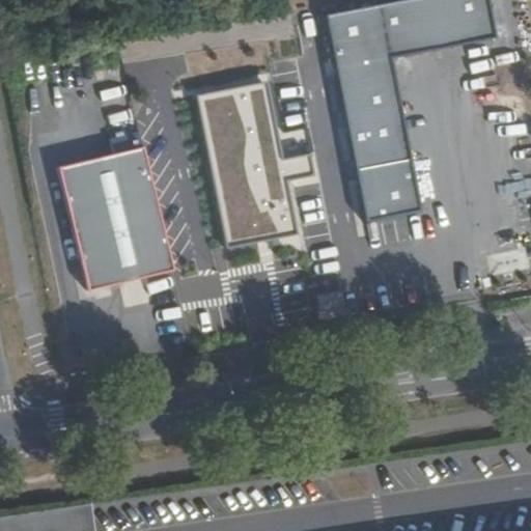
[(484,0),(392,0),(327,14),(365,217),(414,206),(385,53),(492,33),(484,0)]
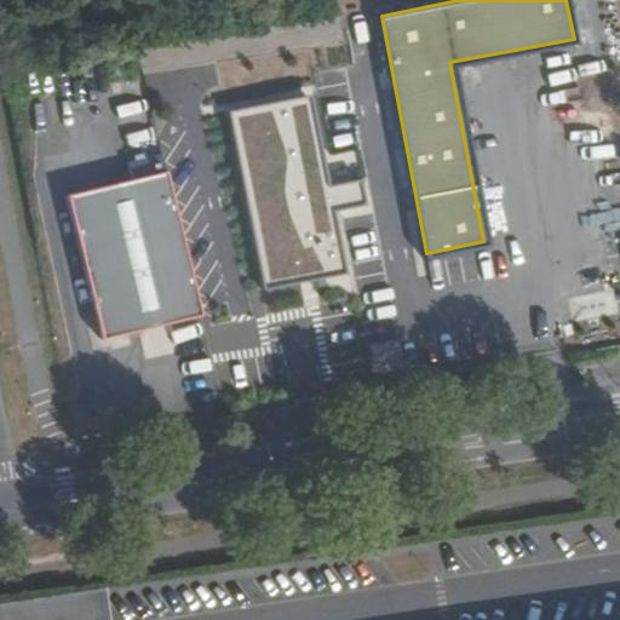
[(311,96),(233,113),(269,282),(340,268),(328,211),(366,202),(361,178),(329,184),(311,96)]
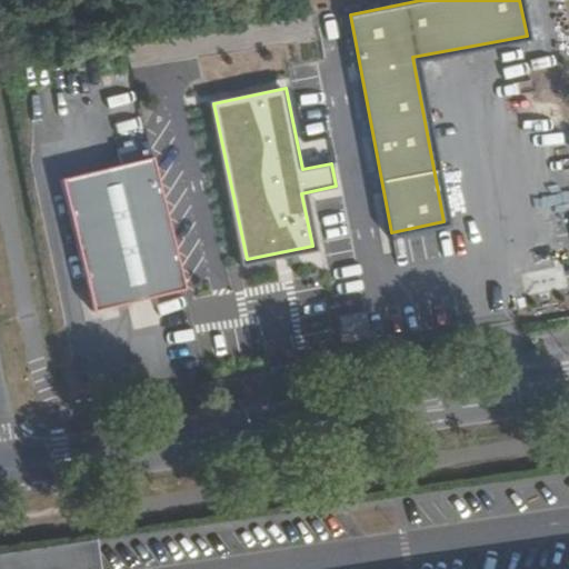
[(147,155),(57,178),(91,311),(181,288),(147,155)]
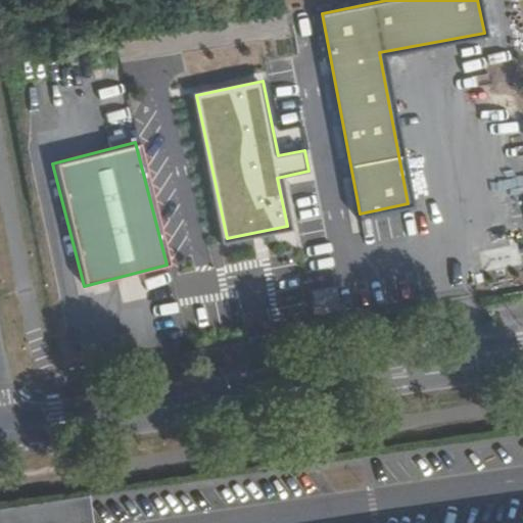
[(400,218),(375,215),(373,237),(398,239),(400,218)]
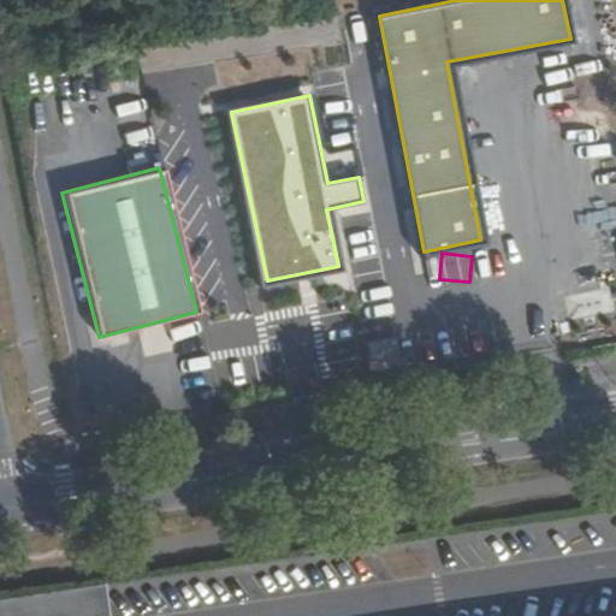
[(0,599),(0,615),(111,615),(107,586),(0,599)]
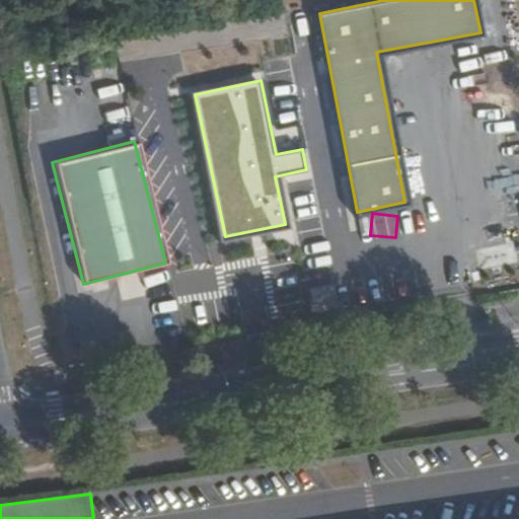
All buildings are outlined.
